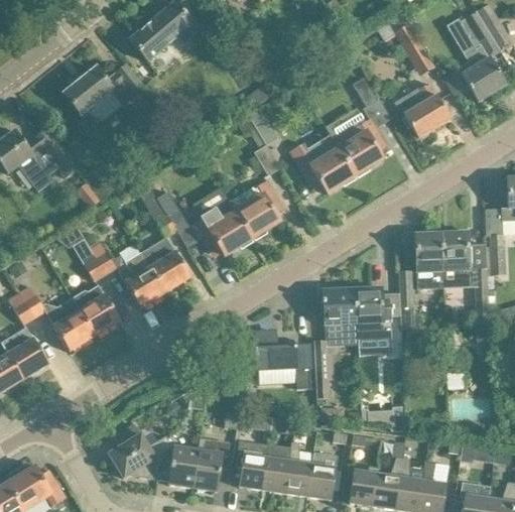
[(220,30),(202,9),(194,0),(179,0),(177,2),(175,0),(130,38),(148,59),(180,32),(187,40),(199,30),(208,40),(220,30)]
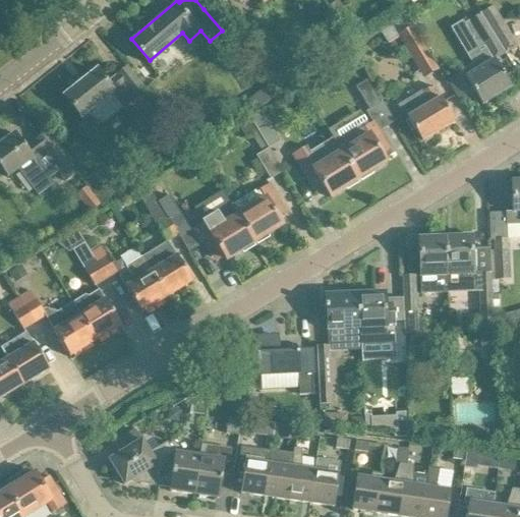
[(495,3),(482,10),(490,23),(503,15),(495,3)]
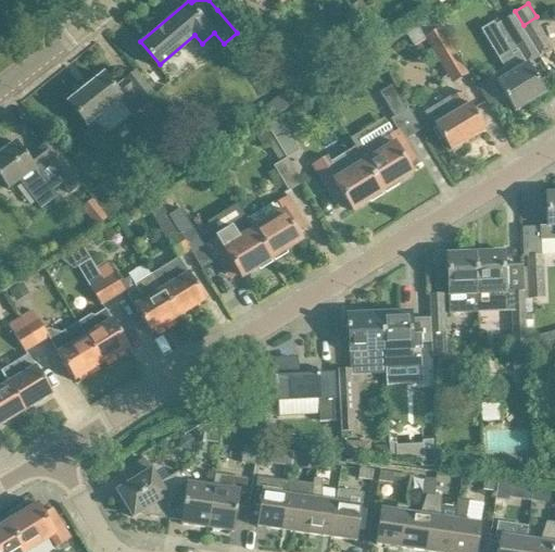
[(515,11),(501,20),(518,48),(524,57),(537,48),(524,25),(515,11)]
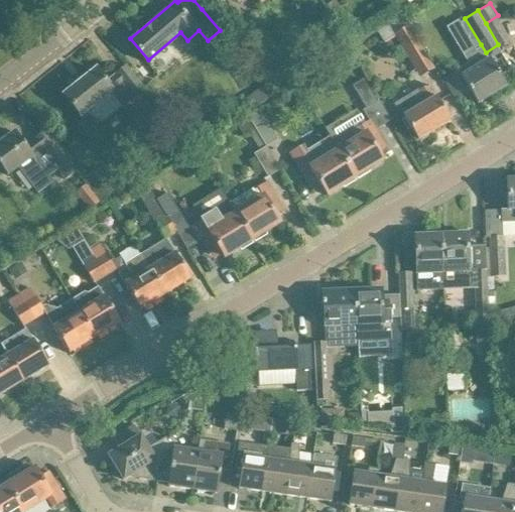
[(435,65),(428,51),(404,11),(378,26),(385,38),(396,31),(420,74),(435,65)]
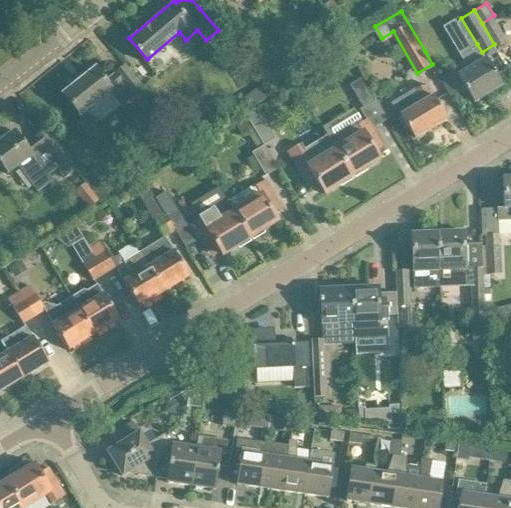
[(494,15),(482,23),(494,44),(507,37),(494,15)]
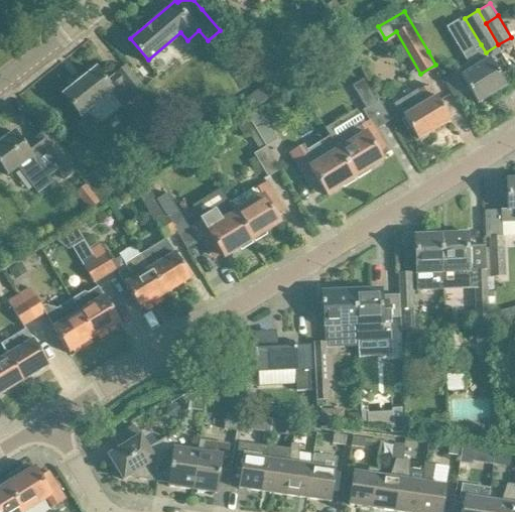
[(458,68),(446,75),(460,96),(471,89),(478,101),(507,83),(497,66),(491,56),(489,57),(486,52),(481,44),(466,53),(470,60),(458,68)]
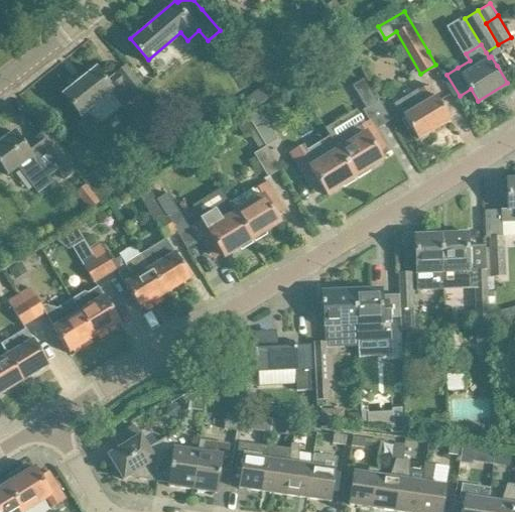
[(147,88),(139,78),(126,62),(115,71),(116,73),(107,80),(96,67),(65,92),(92,126),(122,103),(124,106),(147,88)]
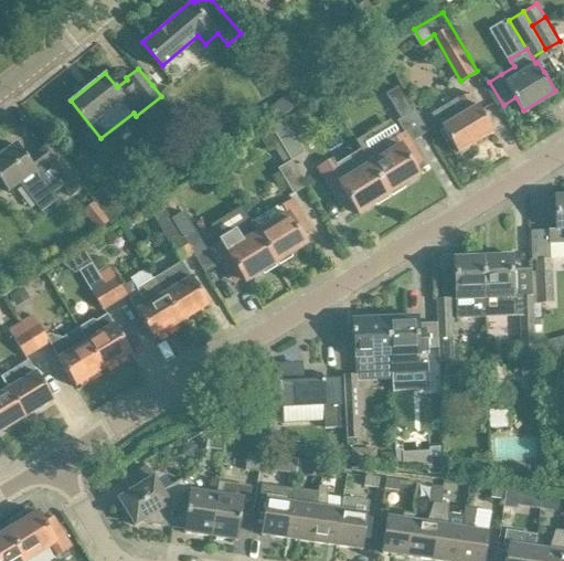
[(398,84),(387,91),(403,115),(414,108),(398,84)]
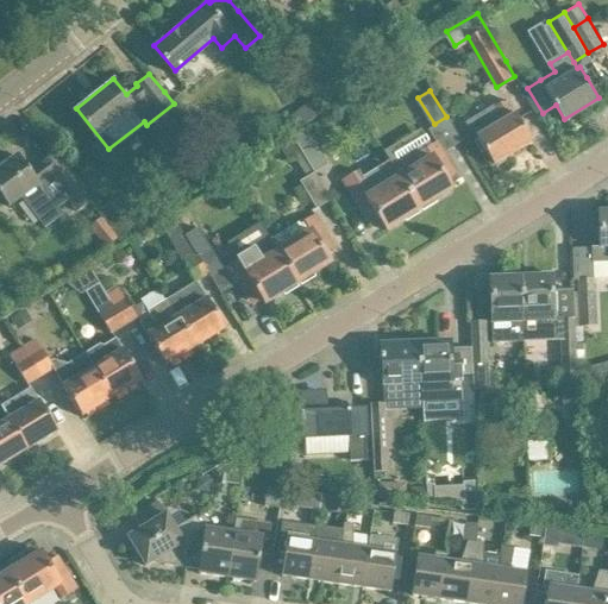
[(332,96),(319,106),(324,113),(337,104),(332,96)]
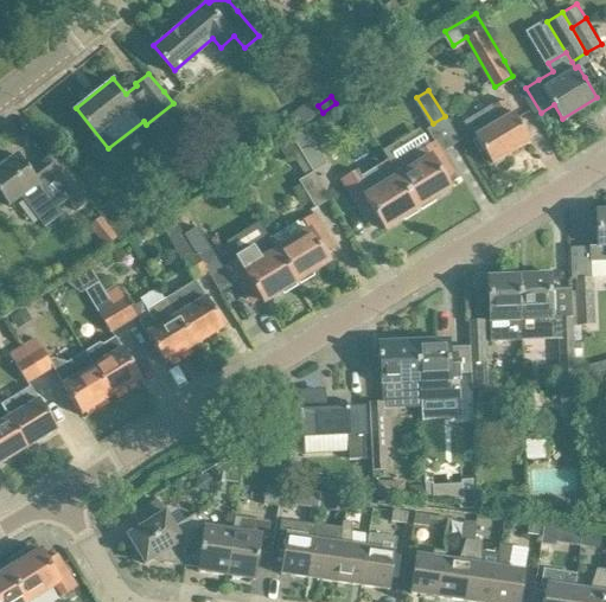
[(530,138),(518,117),(505,96),(467,120),(492,161),(530,138)]
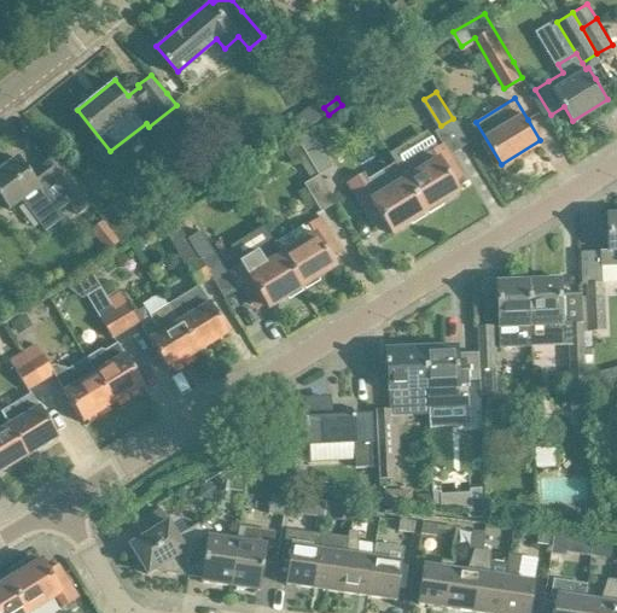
[(320,173),(332,164),(333,164),(310,127),(297,134),(320,173)]
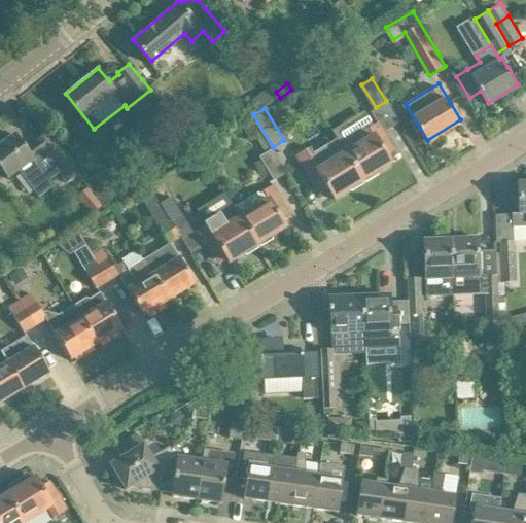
[(287,170),(273,147),(253,114),(242,121),(251,136),(256,133),(267,150),(260,153),(274,177),(287,170)]
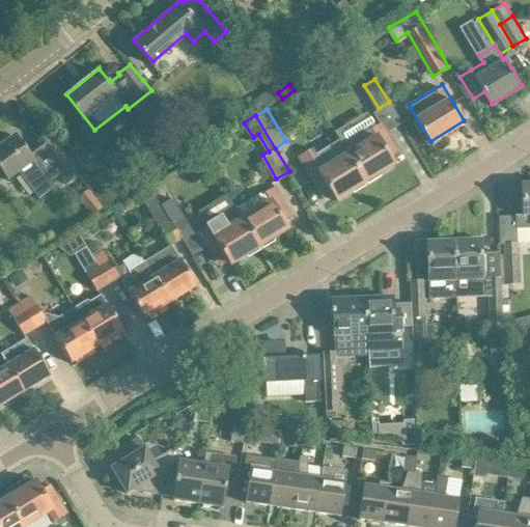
[(397,147),(387,130),(382,120),(367,130),(345,143),(340,137),(339,138),(365,181),(395,163),(389,153),(397,147)]
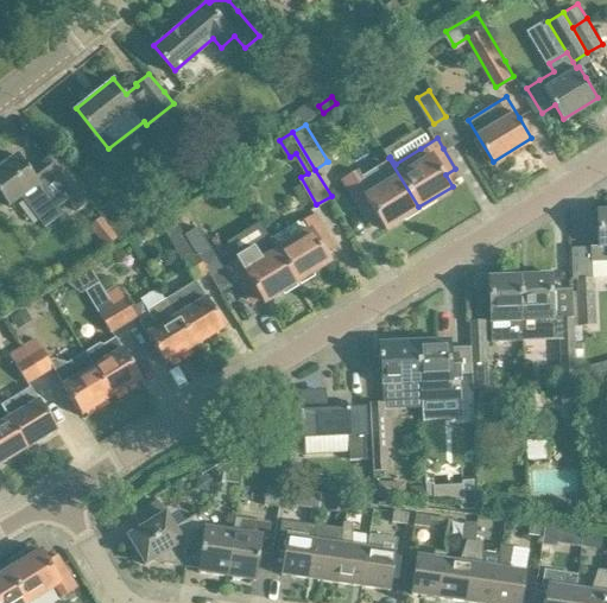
[(69,196),(78,208),(93,198),(55,148),(42,159),(43,160),(31,169),(19,152),(0,165),(0,190),(10,203),(25,191),(46,220),(61,208),(57,204),(69,196)]
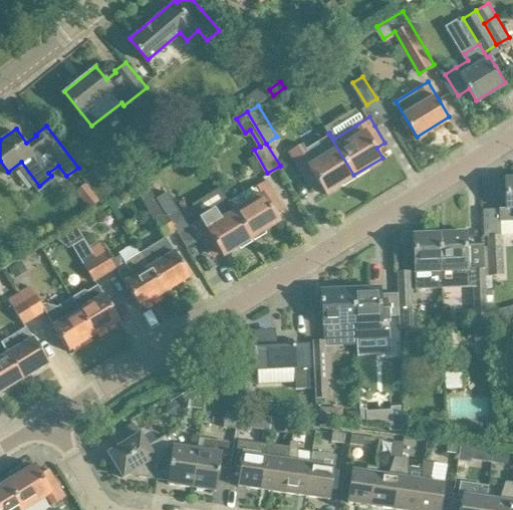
[(326,192),(353,175),(328,134),(307,147),(303,141),(289,150),(304,175),(313,170),(326,192)]
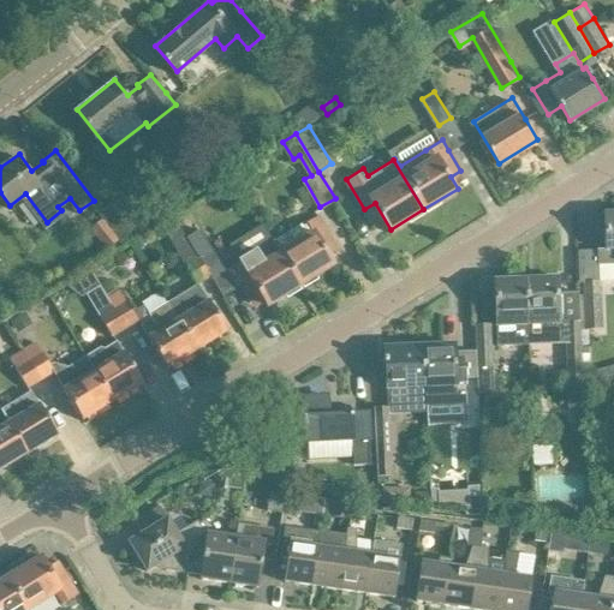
[(103,207),(124,233),(137,225),(117,197),(103,207)]
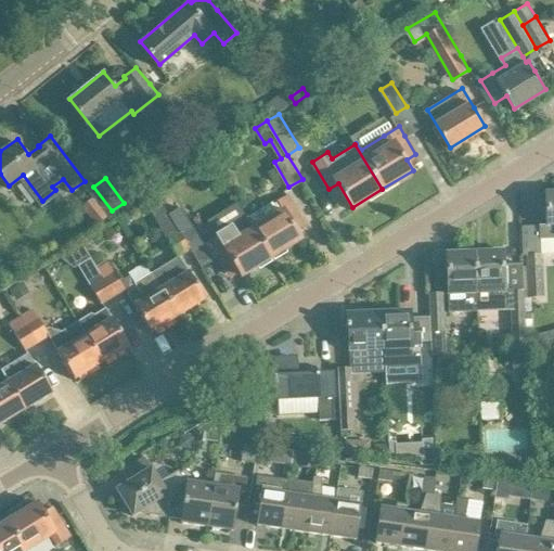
[(553,190),(545,191),(548,222),(540,222),(541,238),(553,236),(553,190)]
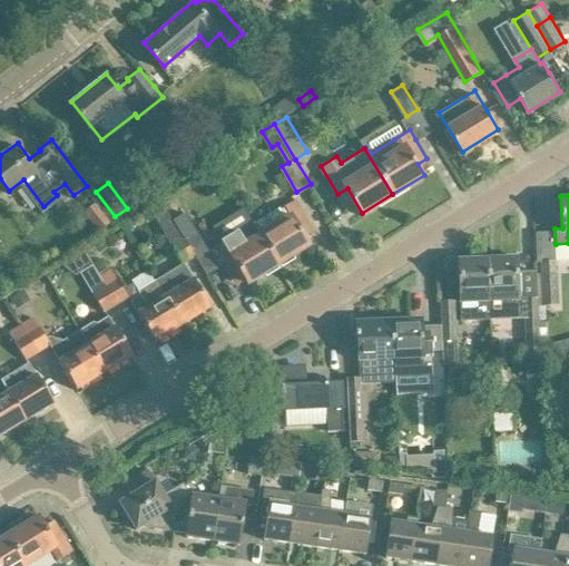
[(280,205),(253,222),(280,263),(311,244),(304,233),(313,227),(304,213),(296,199),(281,208),(280,205)]
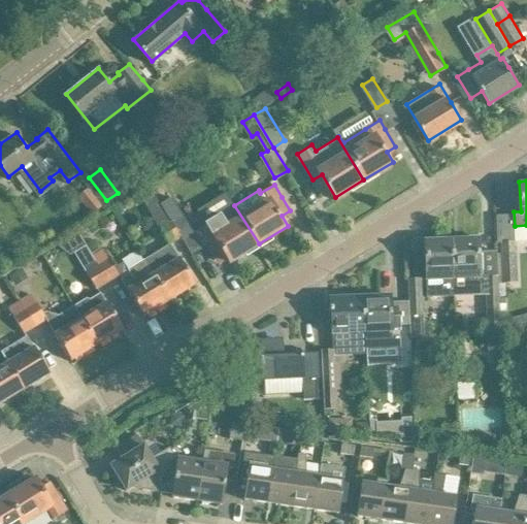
[(78,194),(93,211),(103,202),(90,186),(78,194)]
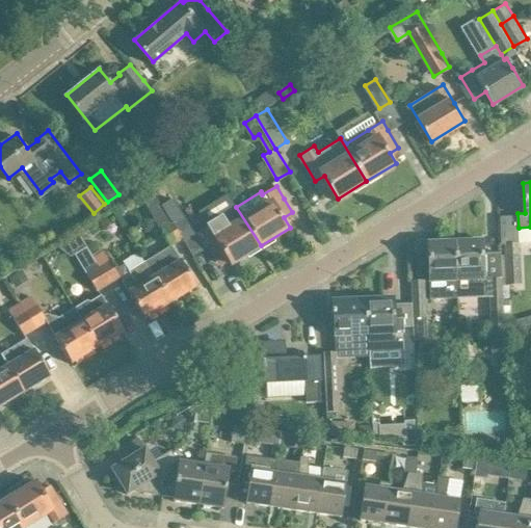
[(162,203),(168,214),(183,237),(182,237),(183,238),(194,232),(173,196),(162,203)]
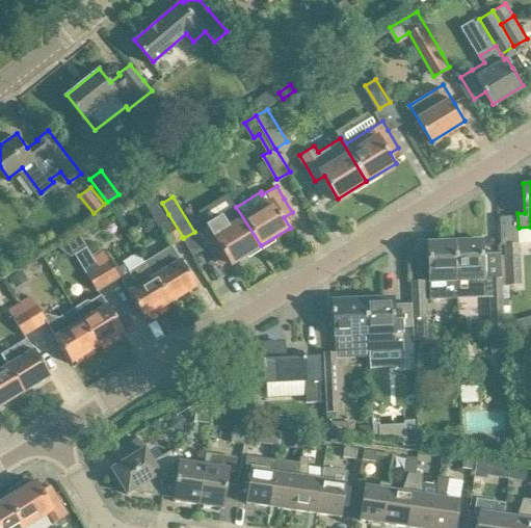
[(236,207),(198,229),(216,259),(226,253),(232,263),(261,245),(236,207)]
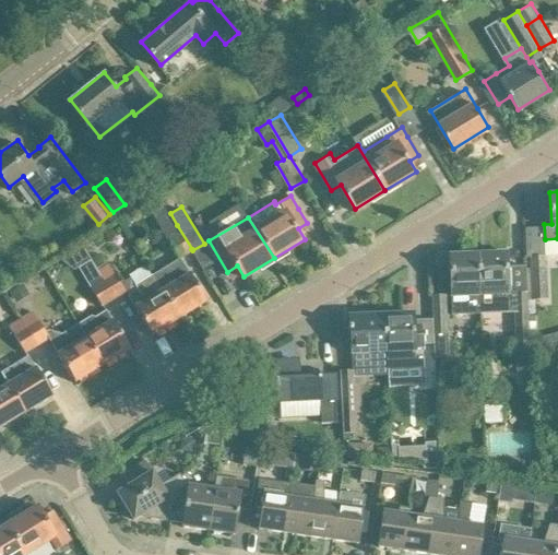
[(177,225),(165,233),(179,257),(181,256),(191,249),(192,249),(177,225)]
